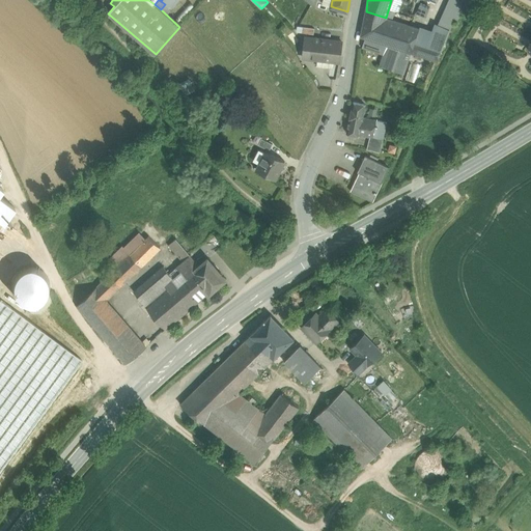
[(416,14),(426,18),(431,5),(420,1),(416,14)]
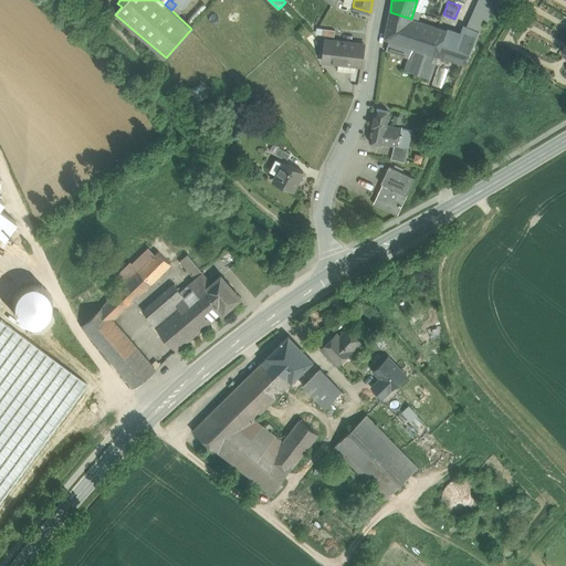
[(411,19),(390,12),(384,40),(389,41),(412,49),(437,56),(442,41),(446,31),(411,19)]
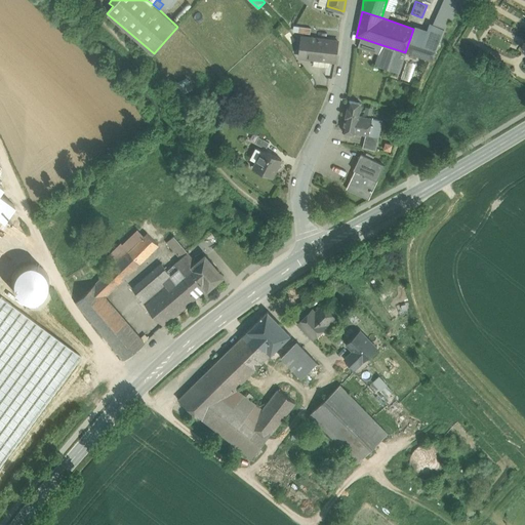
[(427,33),(413,29),(410,38),(437,47),(444,30),(431,25),(427,33)]
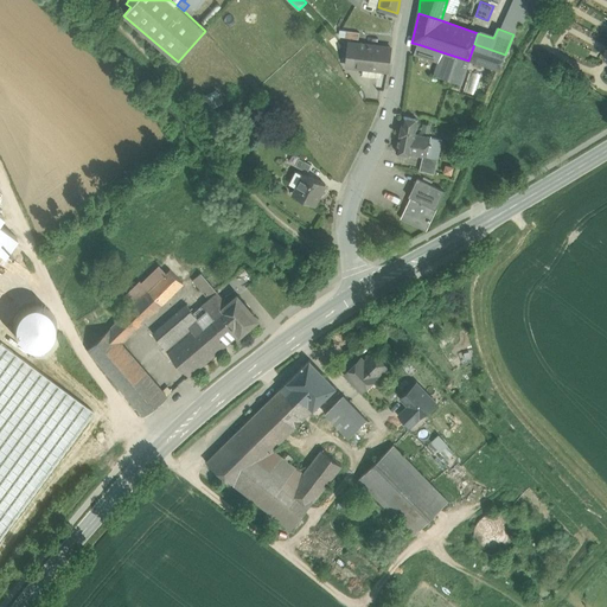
[(342,63),(349,57),(350,51),(340,40),(330,49),(342,63)]
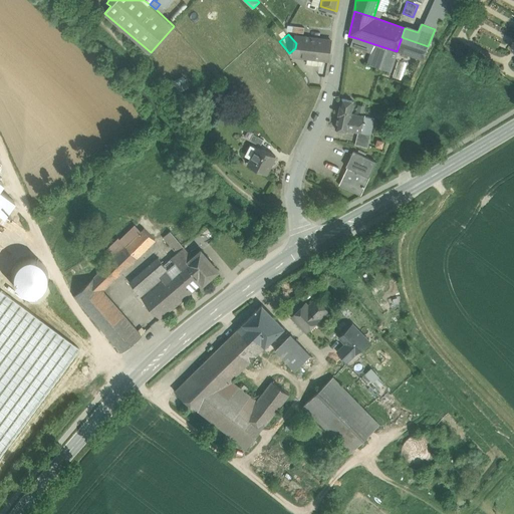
[(331,41),(297,37),(296,43),(295,48),(294,56),(329,60),(331,41)]
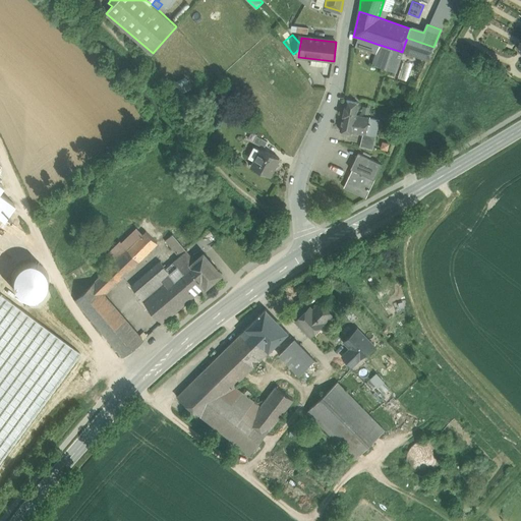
[(380,45),(358,38),(356,47),(377,54),(380,45)]
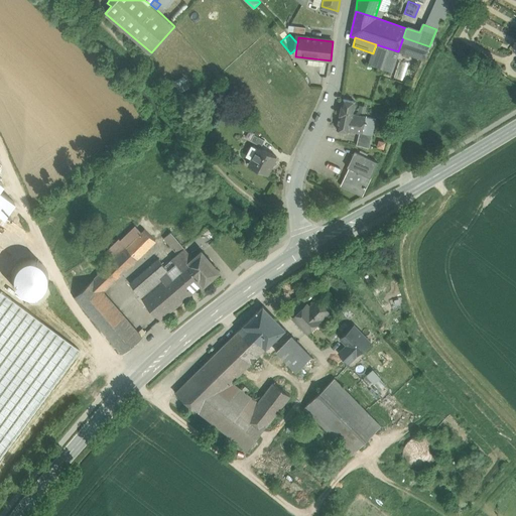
[(429,46),(403,37),(398,51),(423,60),(429,46)]
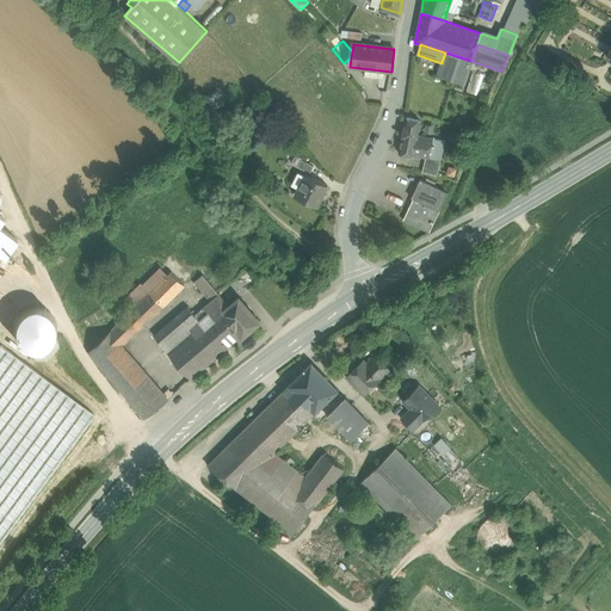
[(471,61),(445,53),(442,63),(437,76),(464,85),(471,61)]
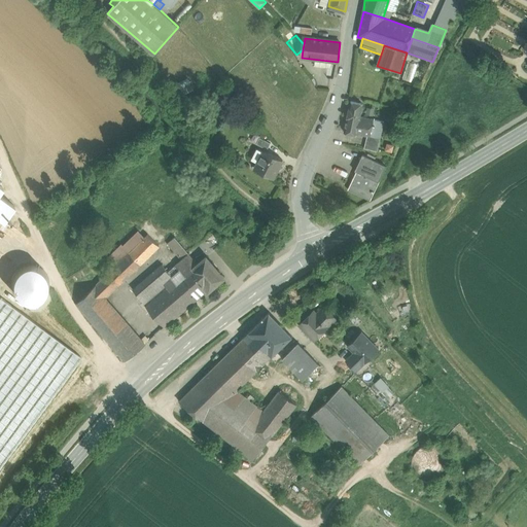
[(362,104),(350,102),(344,132),(356,135),(359,117),(360,117),(362,104)]
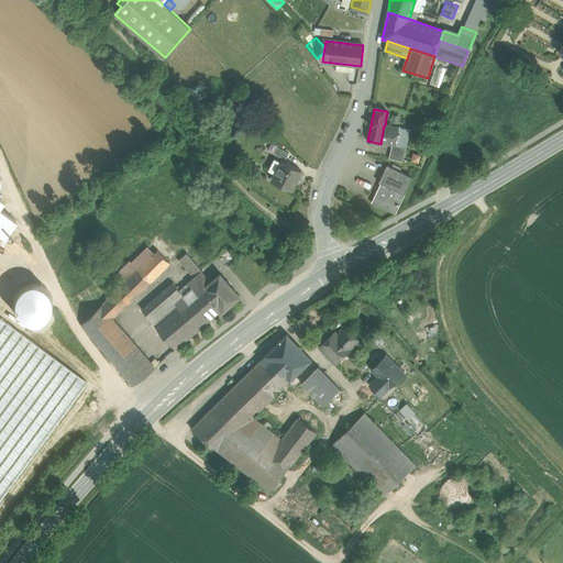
[(399,129),(384,125),(381,144),(392,146),(395,146),(395,145),(399,129)]
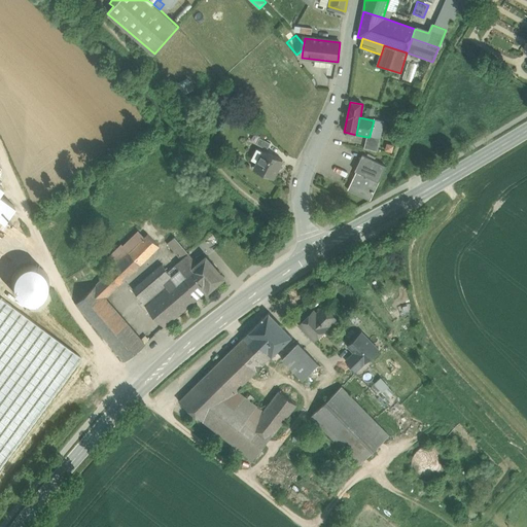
[(379,121),(374,120),(370,136),(376,138),(379,121)]
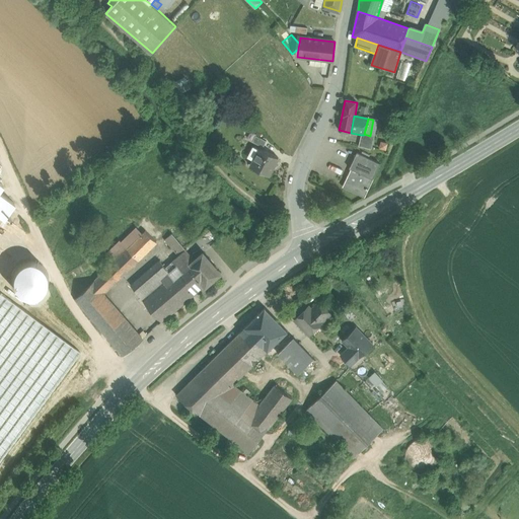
[(379,121),(373,120),(370,136),(374,136),(376,137),(379,121)]
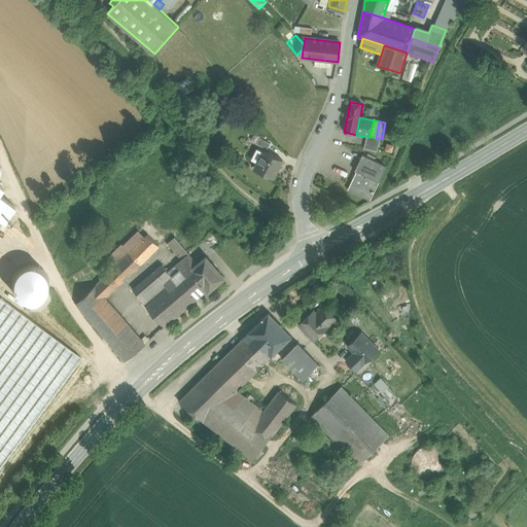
[(370,137),(366,137),(363,148),(377,151),(380,138),(376,138),(370,136),(370,137)]
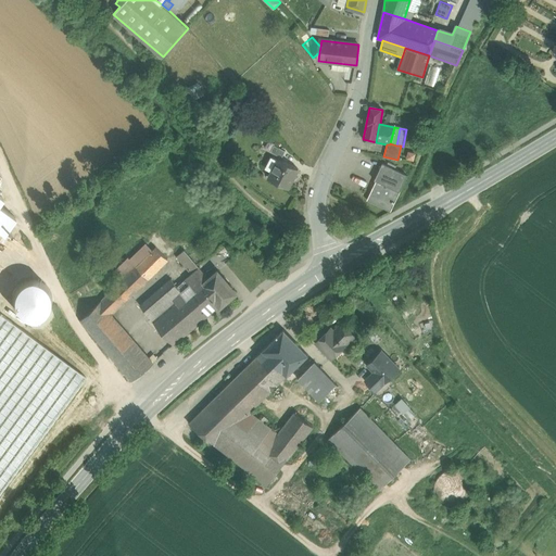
[(273,151),(273,152),(285,159),(289,150),(276,144),(273,151)]
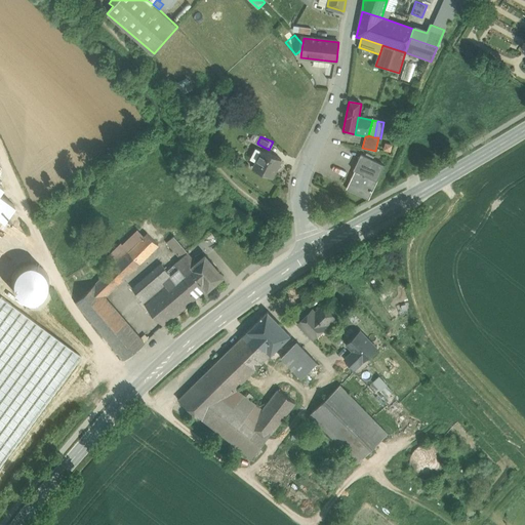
[(256,148),(251,159),(256,162),(263,151),(256,148)]
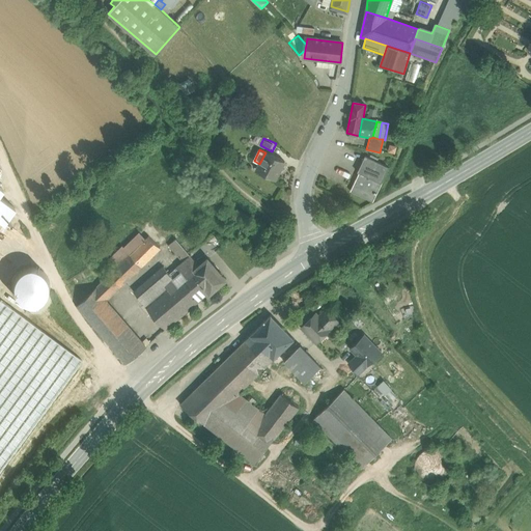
[(284,162),(266,151),(266,152),(259,164),(256,170),(275,179),(284,162)]
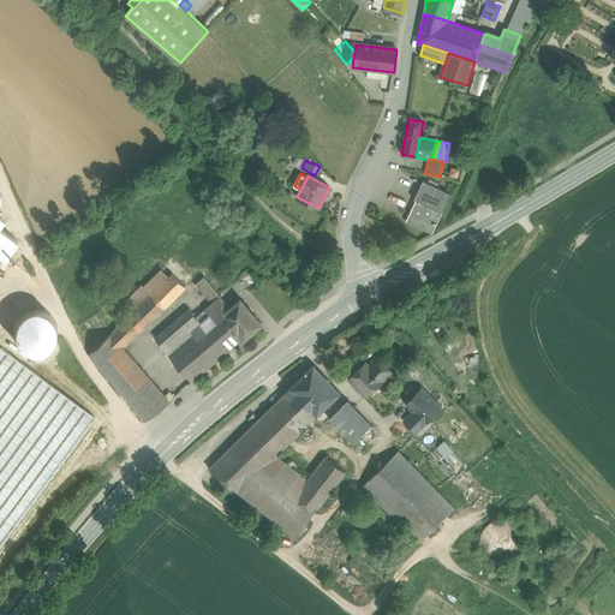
[(451,193),(423,180),(415,199),(416,201),(441,213),(451,193)]
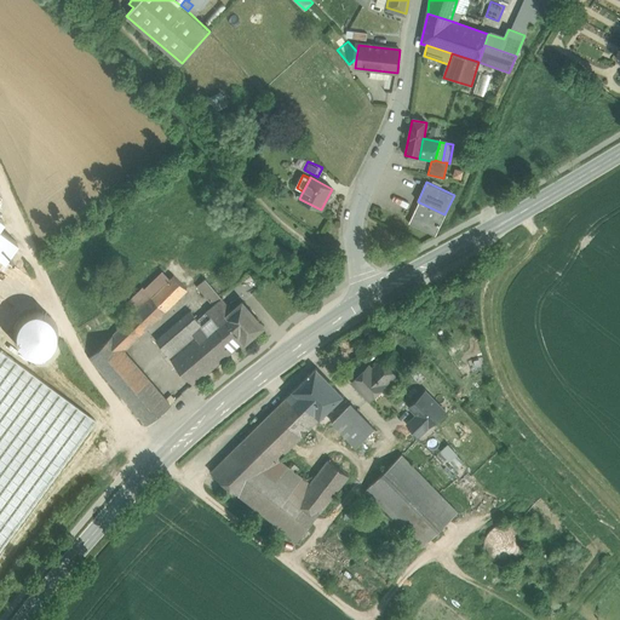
[(445,214),(419,202),(409,223),(435,235),(445,214)]
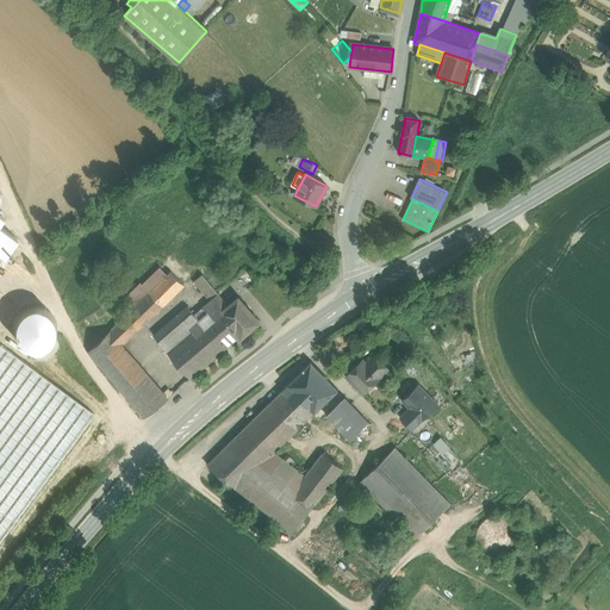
[(170,272),(149,292),(162,306),(184,285),(170,272)]
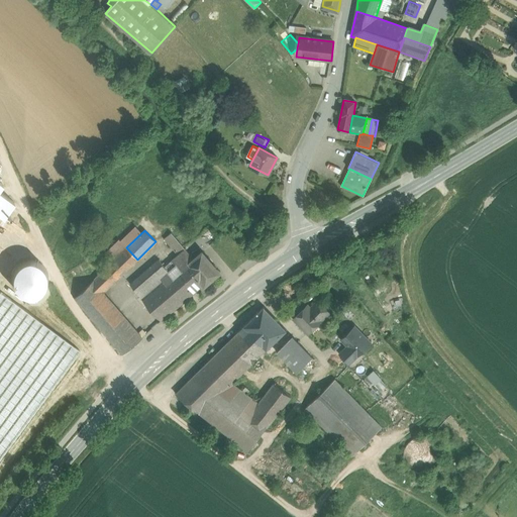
[(185,248),(171,233),(164,238),(178,254),(185,249),(185,248)]
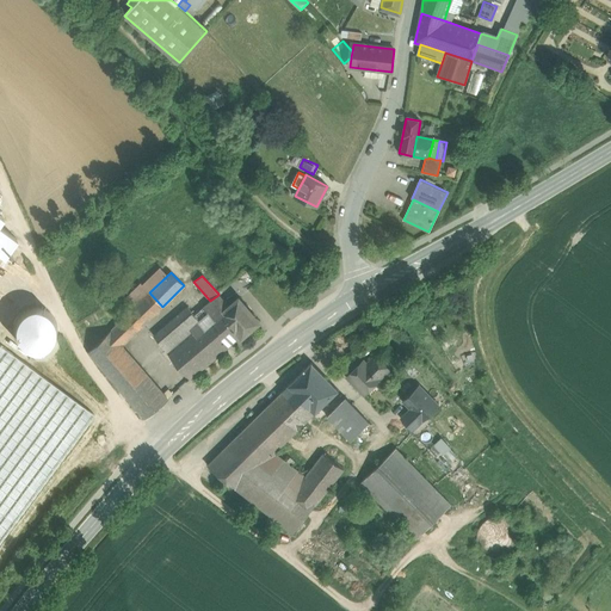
[(162,307),(149,292),(142,300),(155,313),(162,307)]
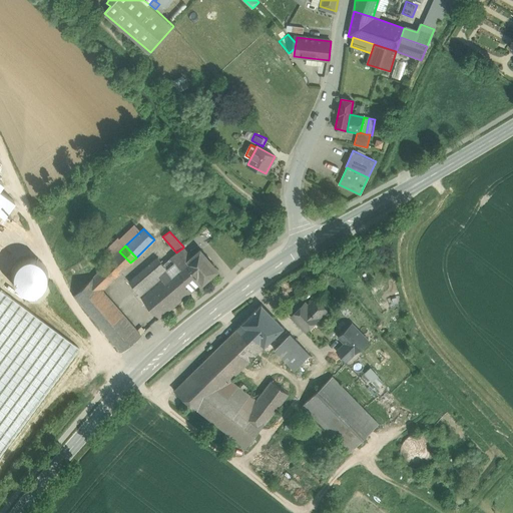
[(200,249),(191,258),(183,247),(176,252),(202,283),(218,271),(200,249)]
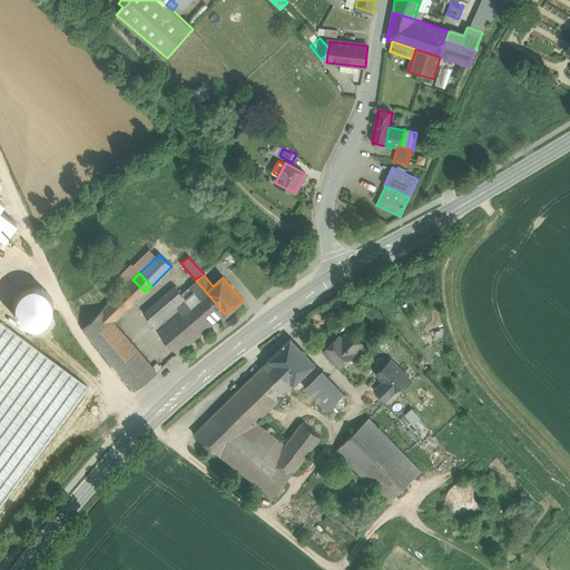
[(133,279),(112,298),(124,312),(145,292),(133,279)]
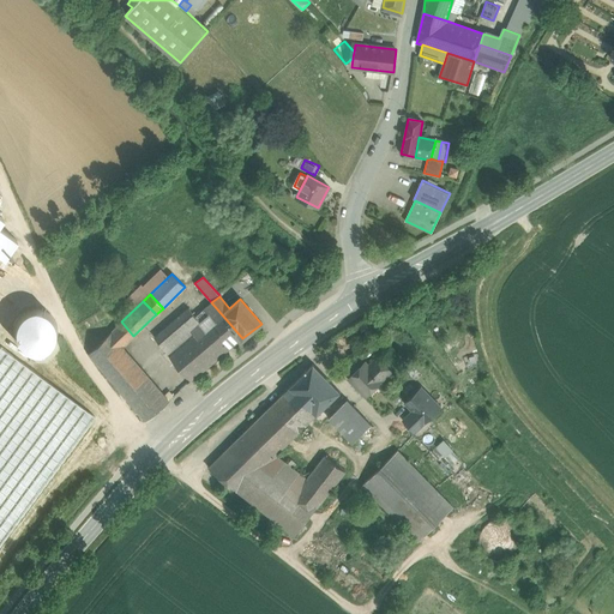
[(242,338),(211,302),(196,315),(226,351),(226,353),(242,338)]
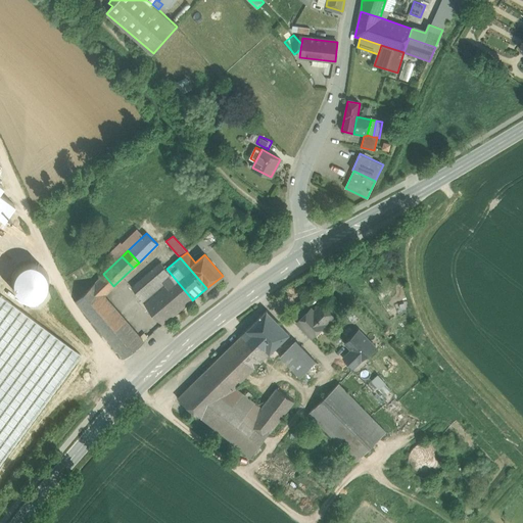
[(160,263),(132,287),(162,324),(192,299),(167,269),(160,263)]
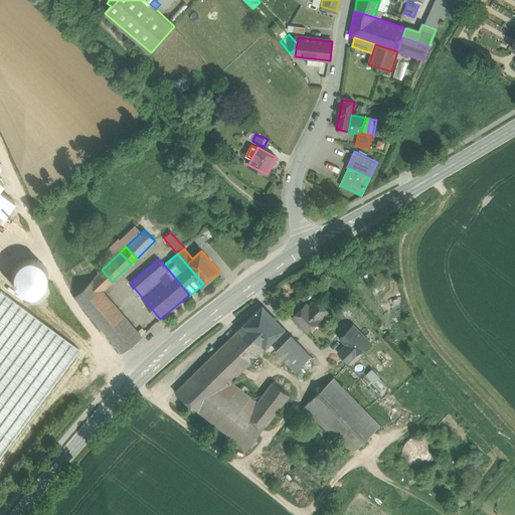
[(112,282),(102,270),(93,279),(103,291),(112,282)]
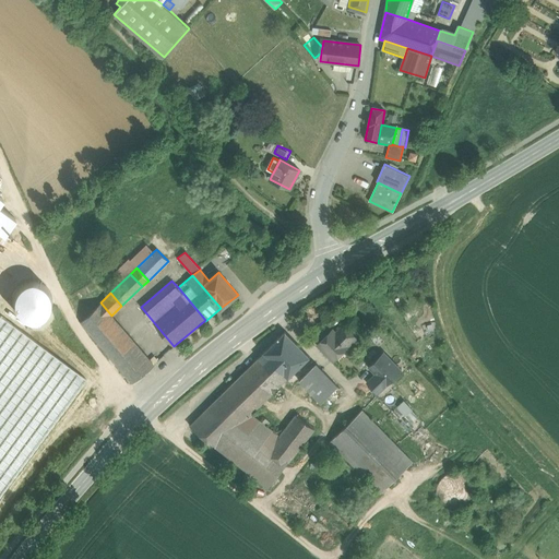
[(111,316),(100,302),(81,322),(133,382),(153,365),(111,316)]
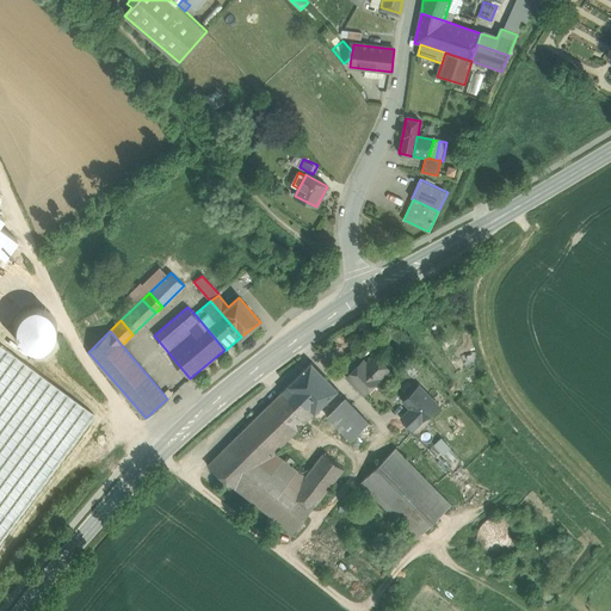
[(0,345),(0,542),(94,415),(0,345)]
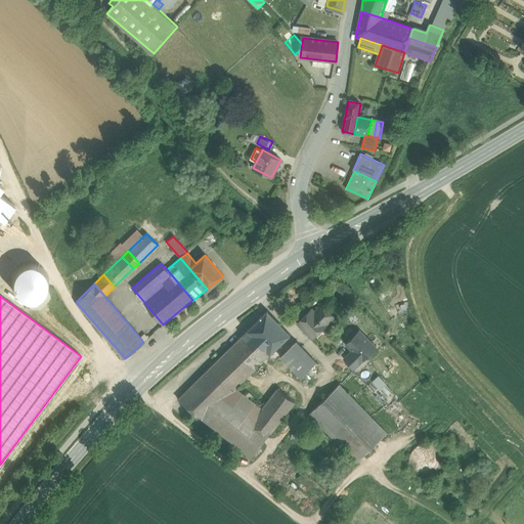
[(337,313),(324,302),(319,308),(330,318),(331,319),(337,313)]
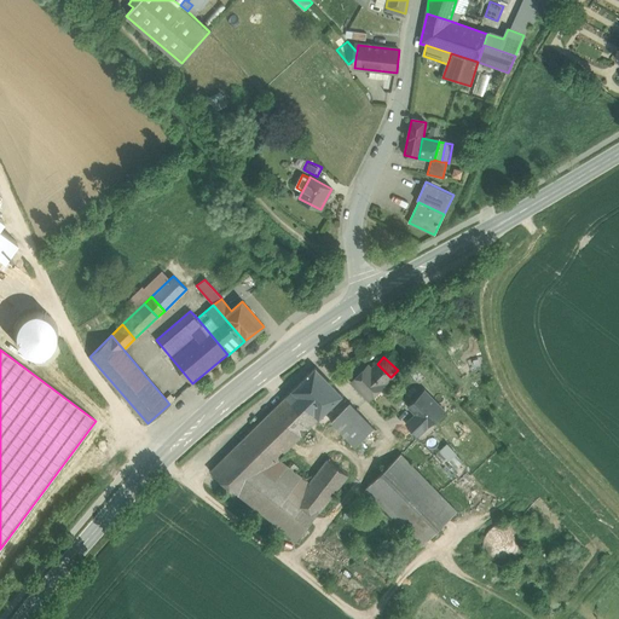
[(377,364),(371,370),(368,366),(352,381),(369,398),(385,383),(383,382),(389,376),(377,364)]
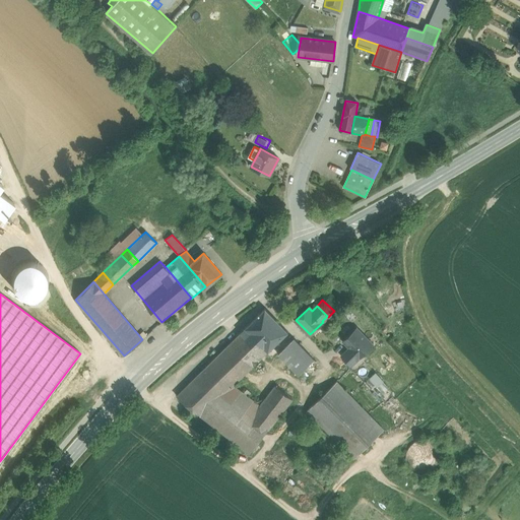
[(265,309),(241,333),(268,351),(287,332),(265,309)]
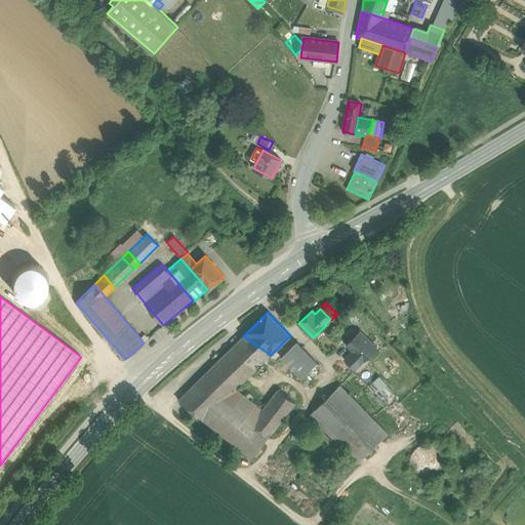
[(346,359),(355,368),(376,348),(360,331),(347,345),(354,351),(346,359)]
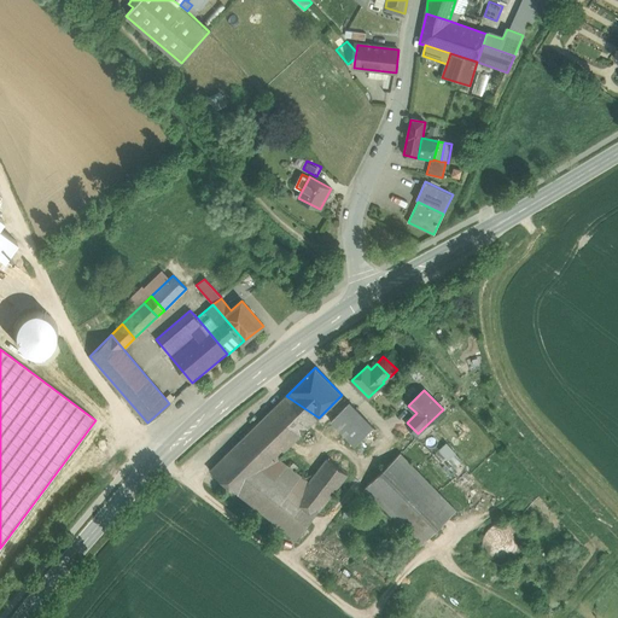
[(286,396),(231,449),(262,473),(278,458),(319,418),(286,396)]
